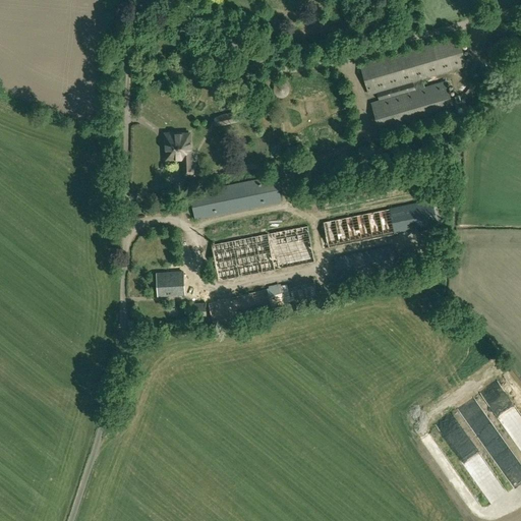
[(422,78),(466,65),(458,37),(360,65),(368,94),(412,80),(415,91),(371,103),(380,132),(455,111),(446,81),(425,88),(422,78)]
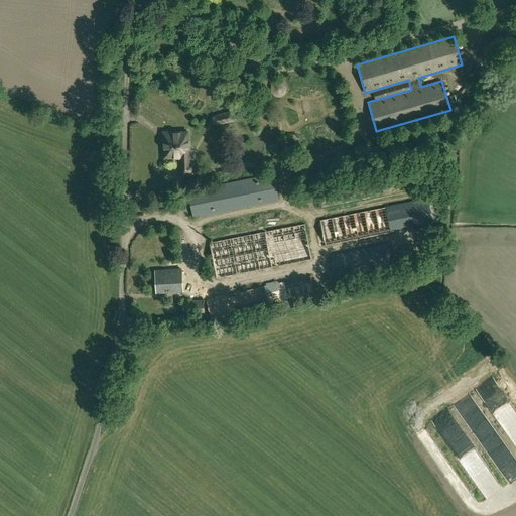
[(212,116),(213,124),(221,124),(236,120),(237,118),(236,110),(230,110),(214,115),(212,116)]
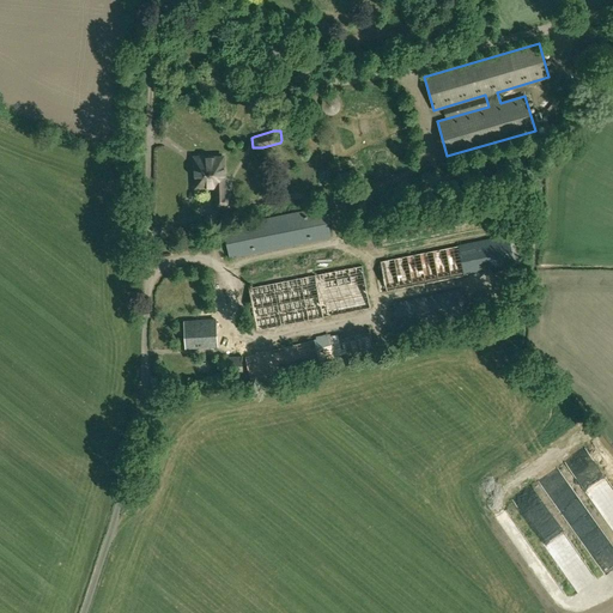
[(194,164),(194,167),(194,186),(216,187),(216,207),(230,207),(230,193),(223,193),(223,158),(201,158),(200,158),(199,158),(198,158),(196,159),(195,161),(194,161),(194,162),(194,163),(194,164)]
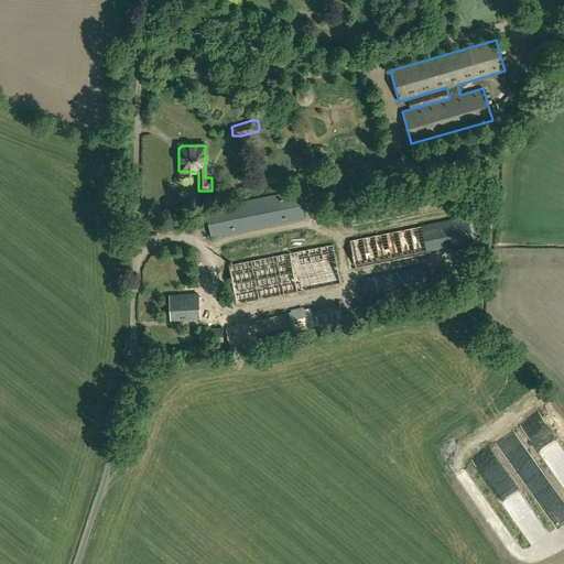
[(212,237),(304,218),(299,190),(206,209),(212,237)]
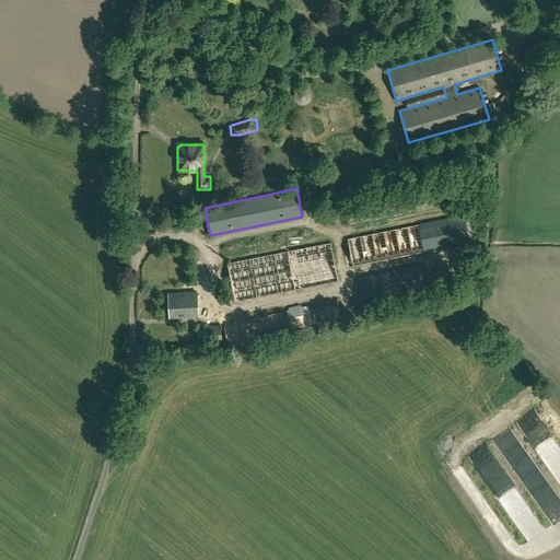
[(347,267),(470,243),(465,216),(348,238),(351,254),(343,255),(347,267)]
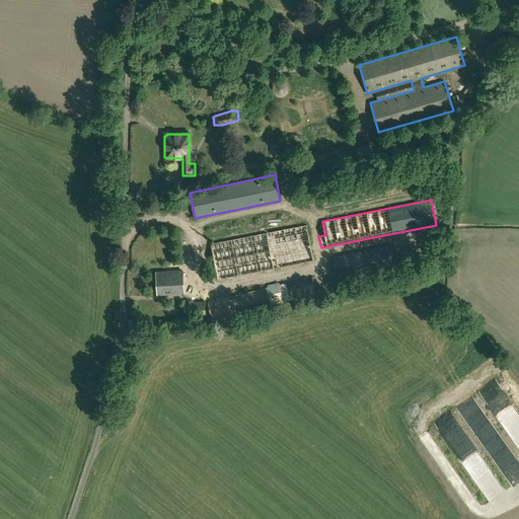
[(218,280),(314,261),(306,224),(210,243),(218,280)]
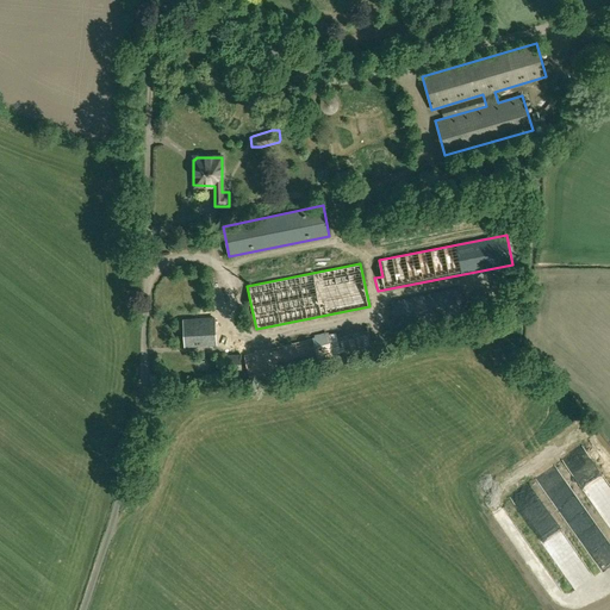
[(397,327),(462,313),(458,288),(392,303),(397,327)]
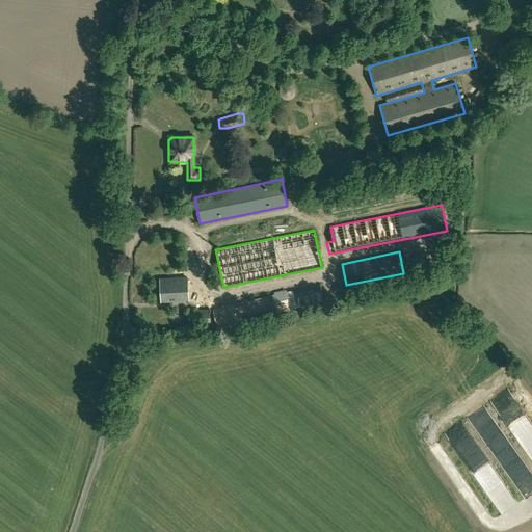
[(161,301),(188,300),(187,277),(160,280),(161,301)]
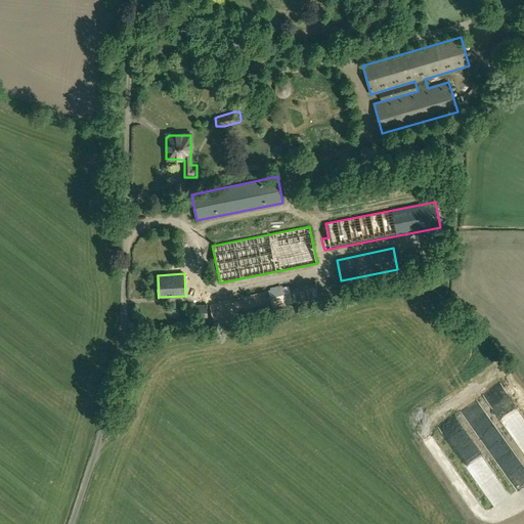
[(271,307),(319,296),(315,278),(234,299),(210,305),(214,323),(237,317),(236,312),(270,304),(271,307)]
